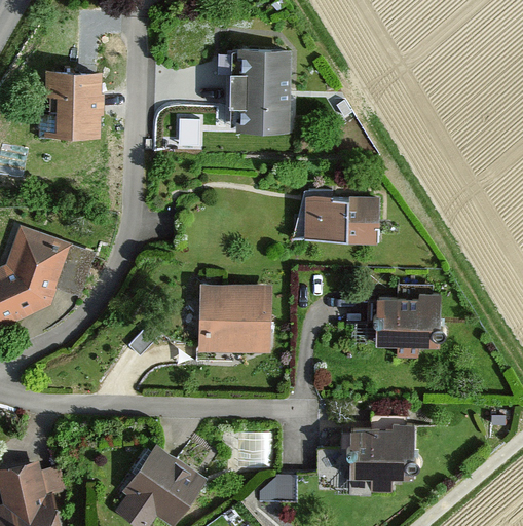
[(294,128),(295,50),(241,49),(241,68),(233,68),(232,107),(240,107),(239,127),(294,128)]
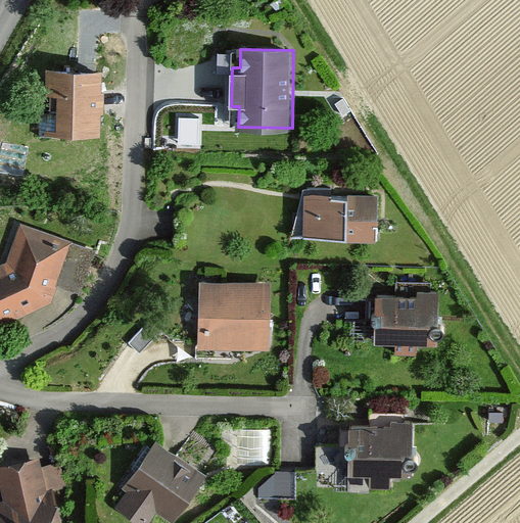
[(102,69),(48,68),(47,96),(61,96),(61,138),(101,138),(102,69)]
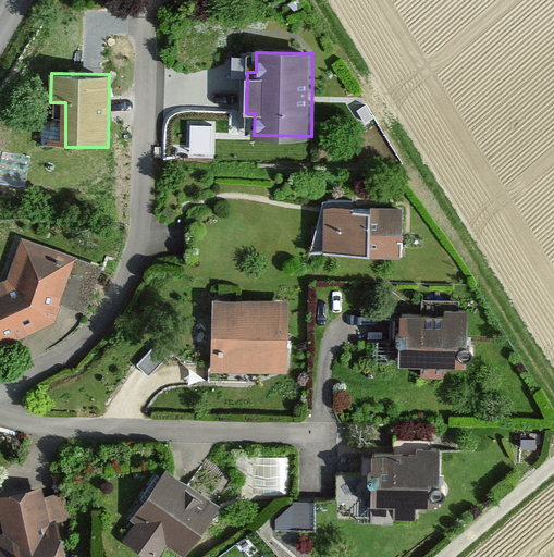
[(308,256),(405,259),(407,201),(321,200),(308,256)]
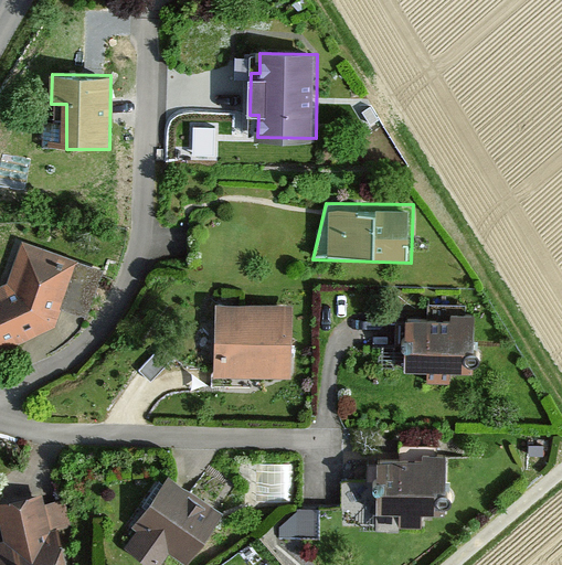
[(0,351),(53,331),(75,262),(22,244),(9,285),(0,288),(0,351)]
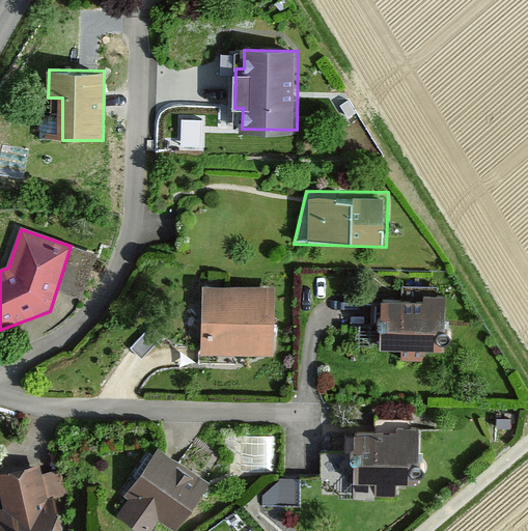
[(199,356),(275,357),(275,282),(200,281),(199,356)]
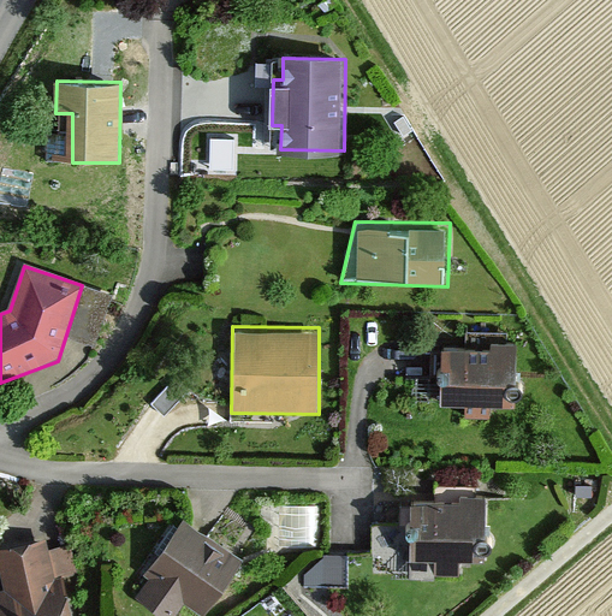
[(443,406),(520,407),(521,343),(444,341),(443,406)]
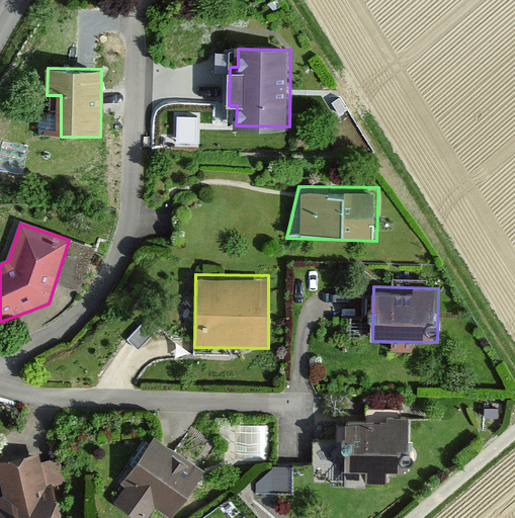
[(364,470),(409,470),(408,418),(348,418),(348,443),(315,443),(315,487),(364,487),(364,470)]
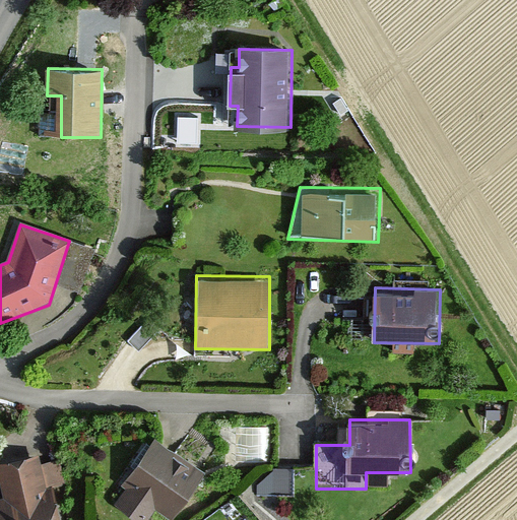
[(167,519),(170,519),(203,475),(155,440),(121,485),(126,490),(114,507),(131,519),(147,519),(154,511),(167,519)]
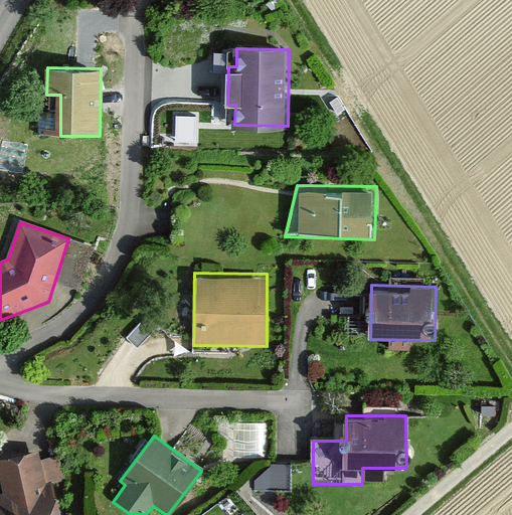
[(0,514),(57,514),(51,486),(58,484),(52,457),(38,460),(36,451),(0,458),(0,486),(1,494),(0,494),(0,514)]
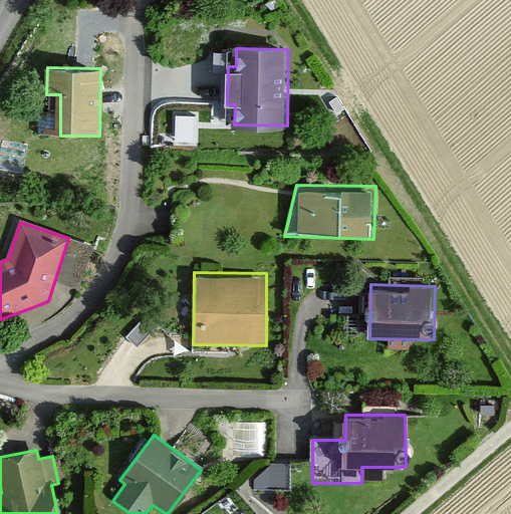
[(267,464),(267,490),(287,491),(288,464),(267,464)]
